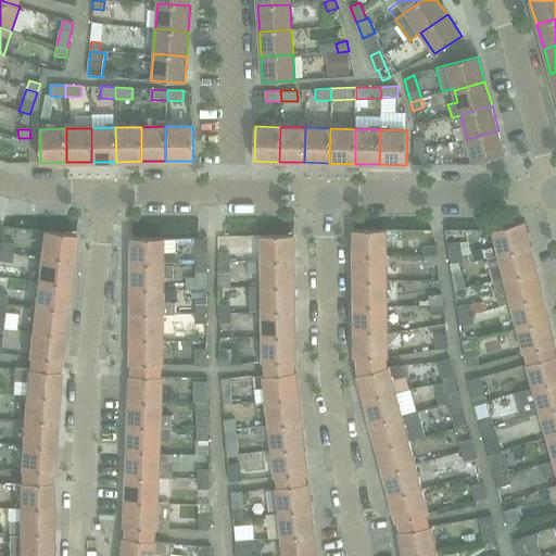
[(505,155),(498,130),(467,139),(474,163),(505,155)]
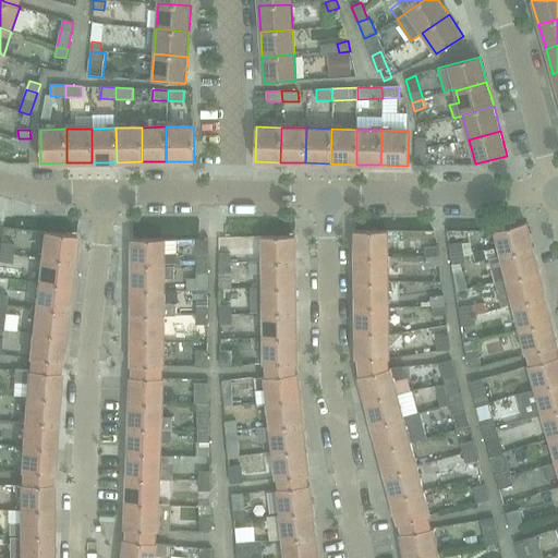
[(416,137),(416,152),(427,152),(427,138),(416,137)]
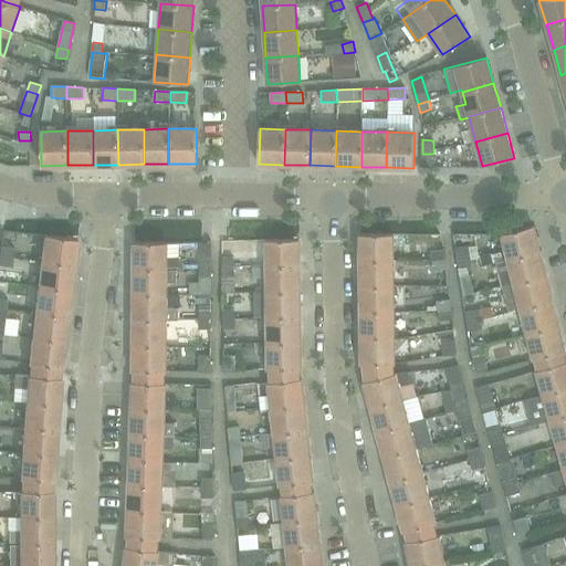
[(31,150),(31,140),(19,140),(19,150),(31,150)]
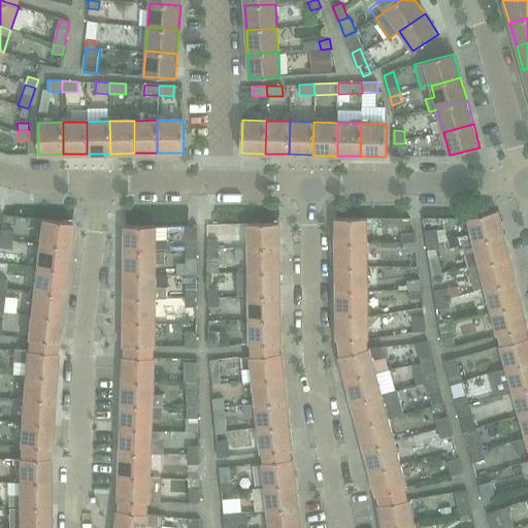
[(404,143),(394,143),(394,157),(403,156),(404,143)]
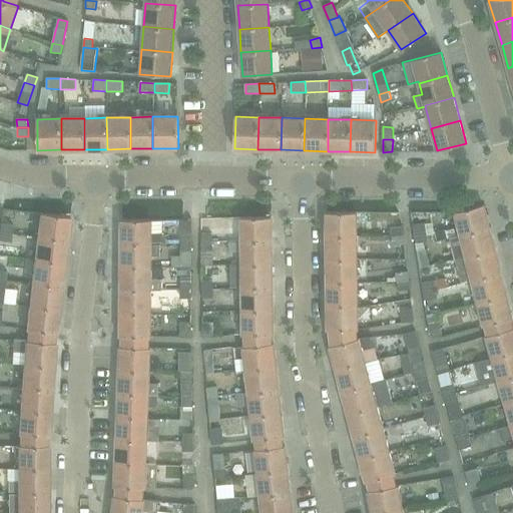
[(489,227),(484,204),(455,212),(460,234),(489,227)]
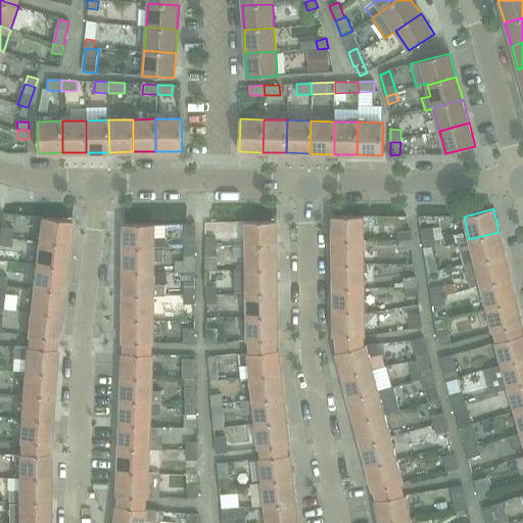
[(364,239),(364,217),(333,217),(333,240),(364,239)]
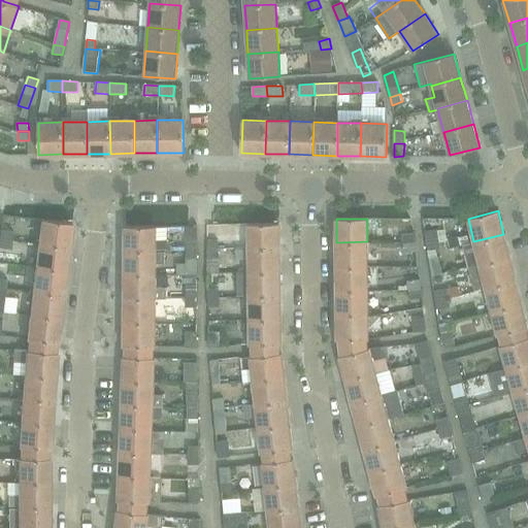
[(414,231),(410,219),(401,219),(402,241),(415,240),(414,231)]
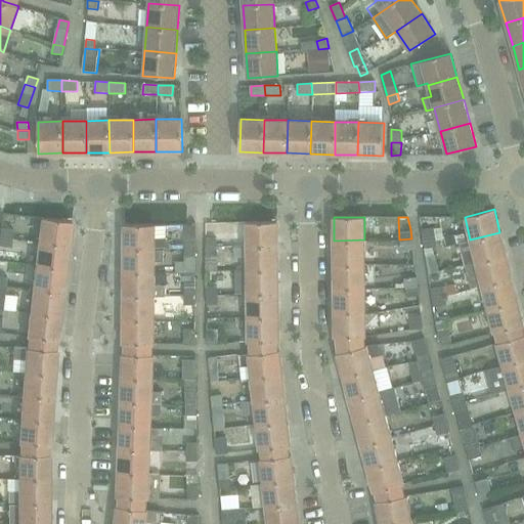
[(72,221),(41,218),(38,242),(69,246),(72,221)]
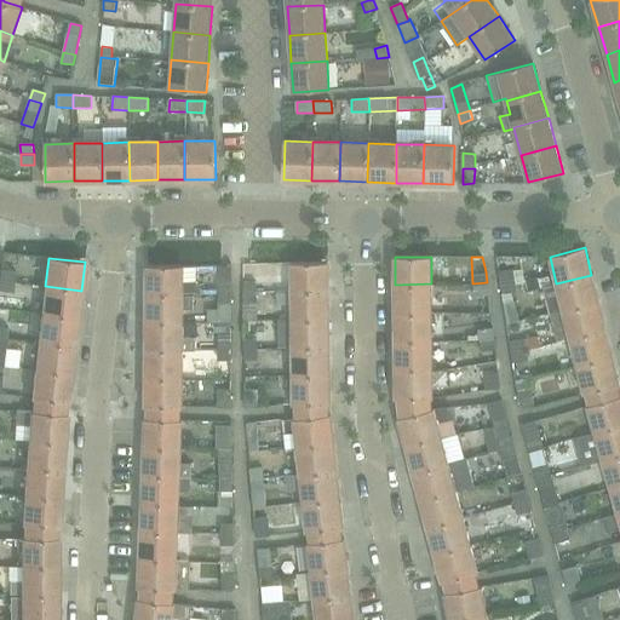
[(292,279),(277,279),(276,290),(328,290),(327,263),(292,263),(292,279)]
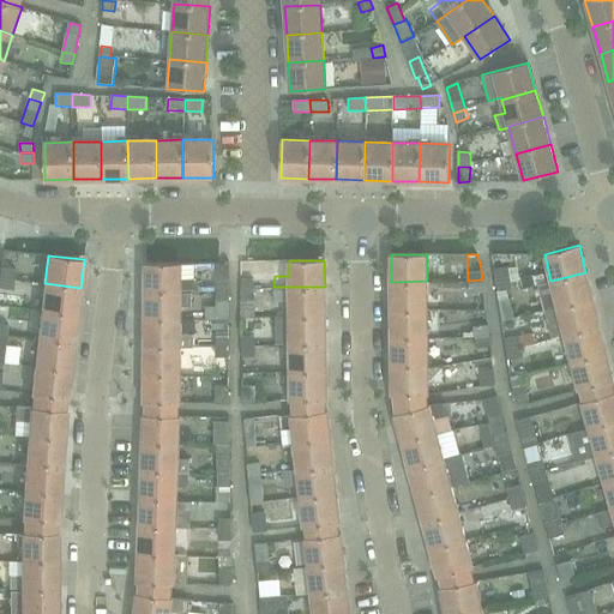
[(265,275),(265,262),(241,262),(241,275),(265,275)]
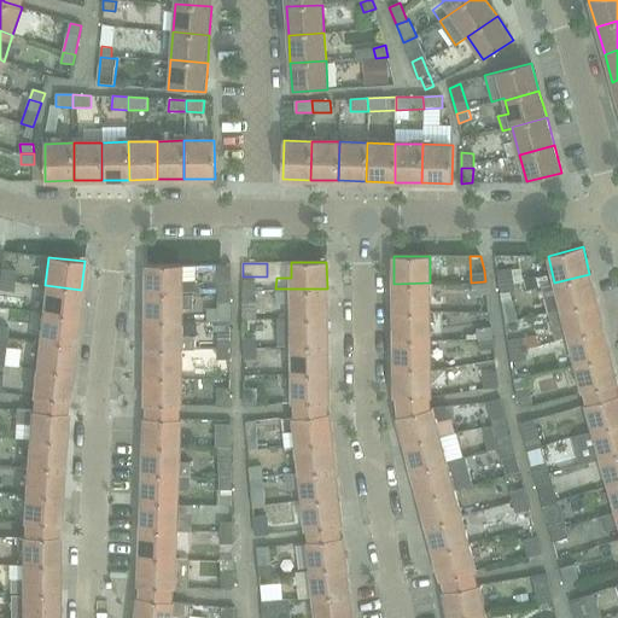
[(182,264),(146,264),(146,293),(182,293),(182,264)]
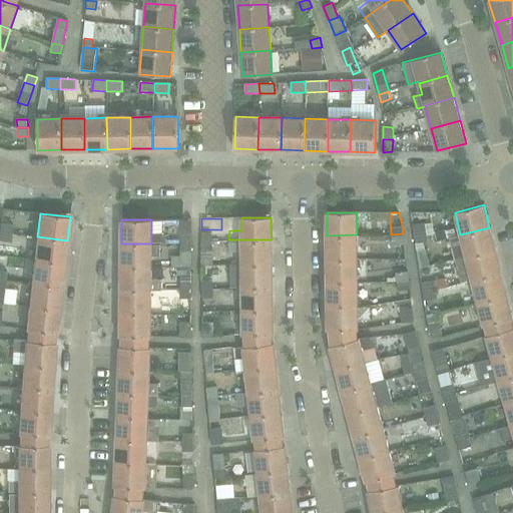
[(0,223),(0,226),(0,231),(11,233),(12,225),(0,223)]
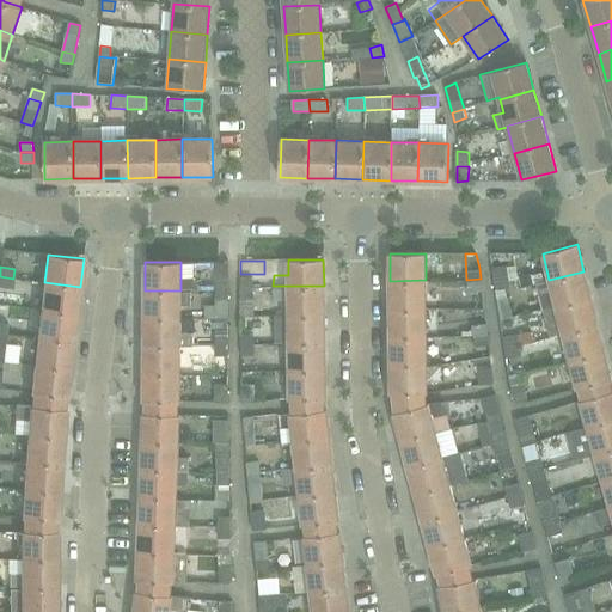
[(493,269),(496,289),(510,288),(507,267),(493,269)]
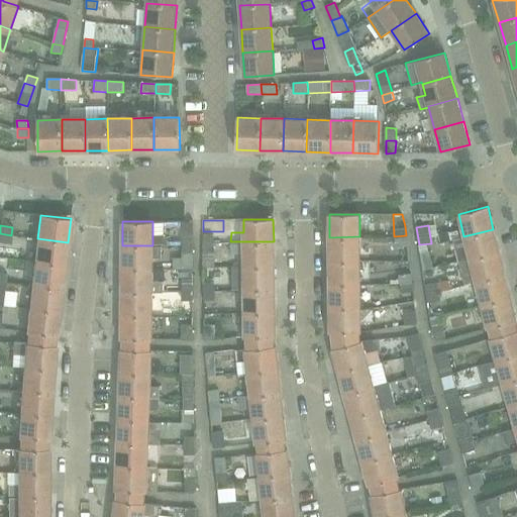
[(499,251),(493,229),(463,236),(470,260),(499,251)]
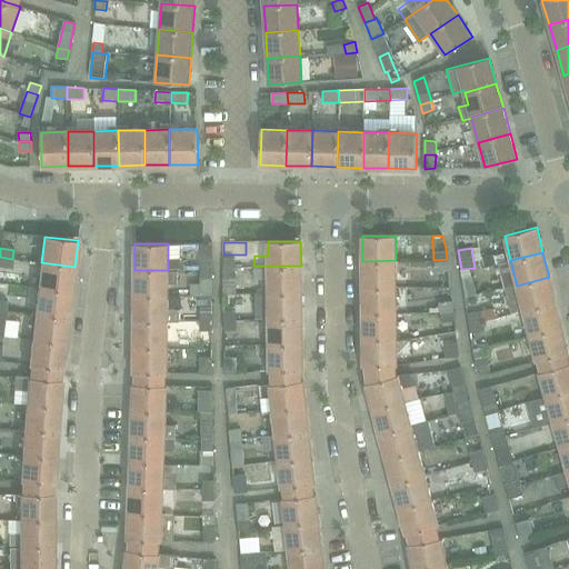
[(12,259),(0,257),(0,283),(8,285),(18,286),(20,269),(12,269),(12,259)]
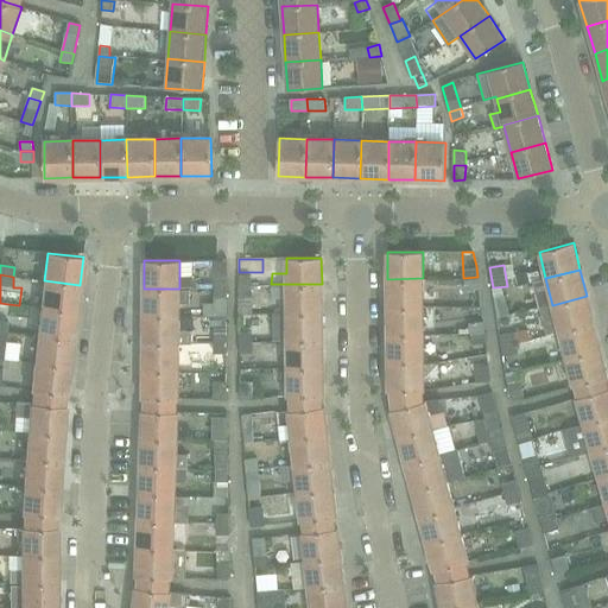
[(480,290),(477,277),(463,278),(464,291),(480,290)]
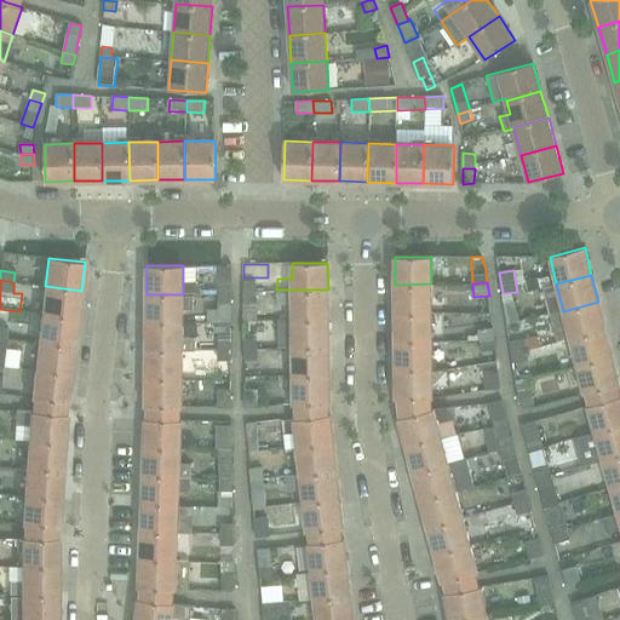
[(219,283),(219,296),(231,296),(231,283),(219,283)]
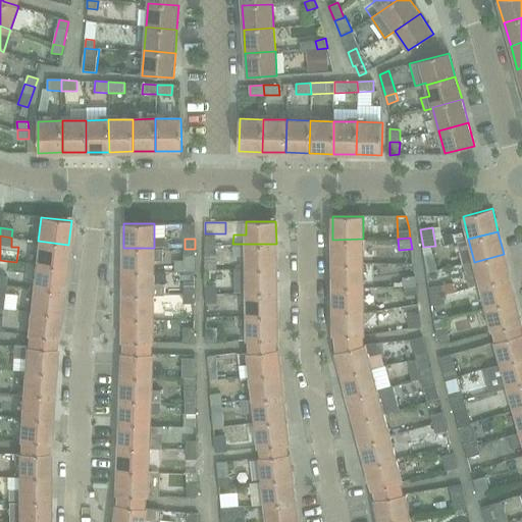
[(363,263),(363,239),(332,240),(332,263),(363,263)]
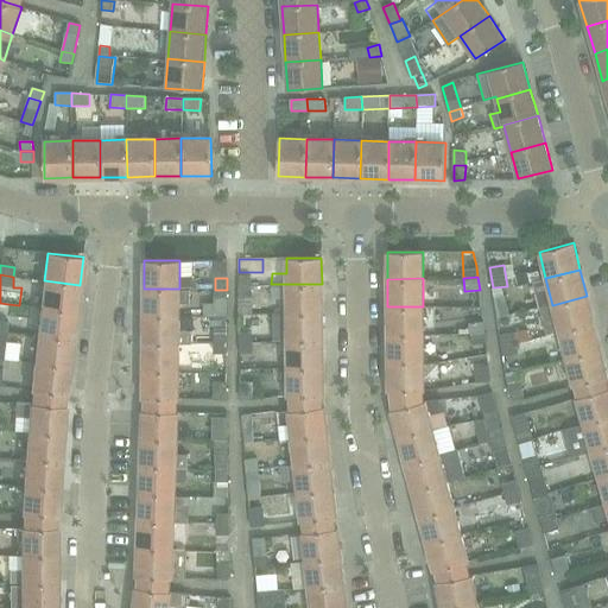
[(80,285),(44,280),(42,308),(76,312),(80,285)]
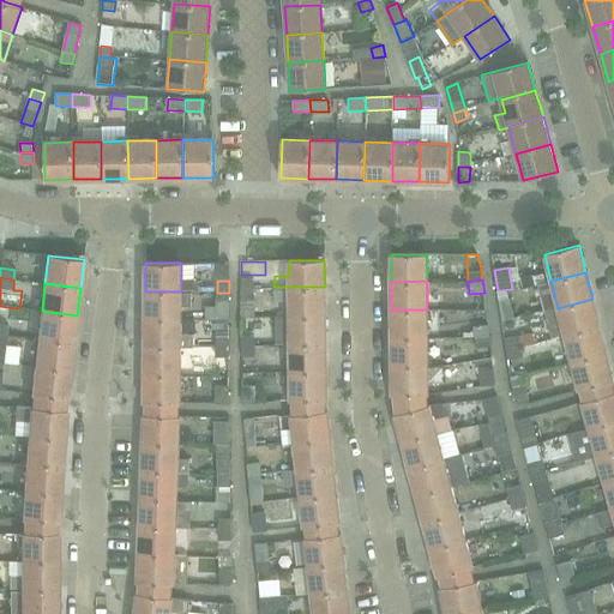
[(254,306),(254,287),(242,288),(242,317),(256,318),(256,306),(254,306)]
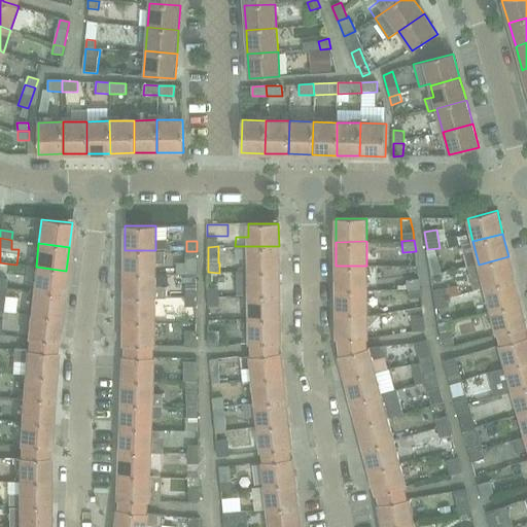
[(279,246),(235,246),(235,249),(236,259),(248,259),(248,270),(279,270),(279,247),(279,246)]
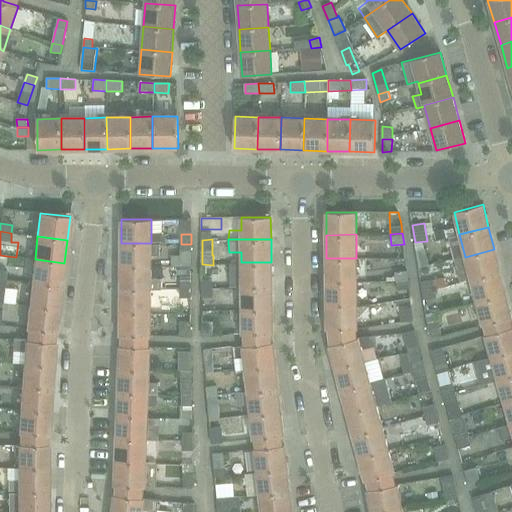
[(151,243),(121,243),(121,266),(151,267),(151,255),(160,256),(160,244),(151,244),(151,243)]
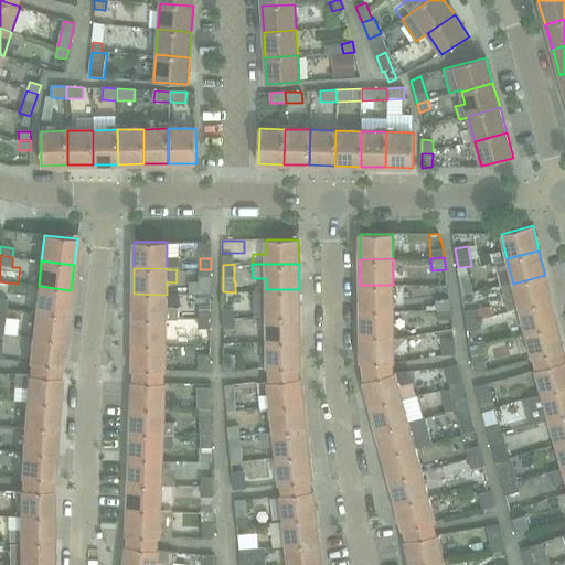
[(211,269),(200,269),(200,295),(211,295),(211,269)]
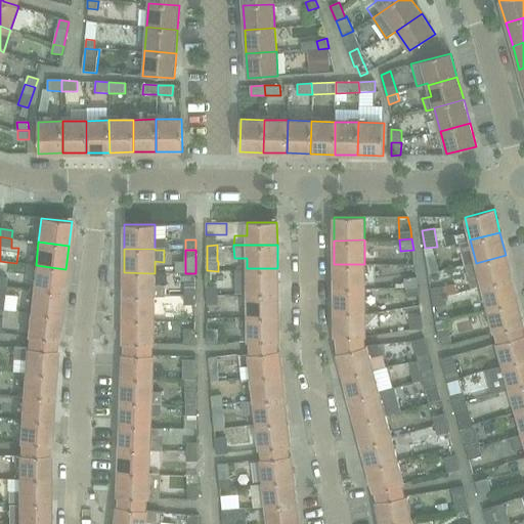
[(512,278),(506,255),(476,263),(476,264),(467,266),(472,289),(482,287),(482,286),(512,278)]
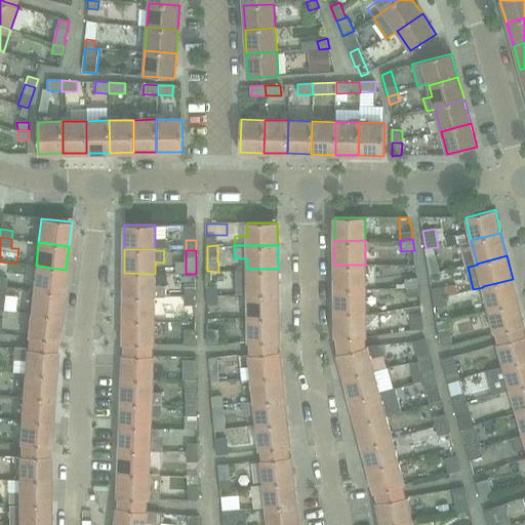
[(366,288),(365,265),(334,265),(335,288),(366,288)]
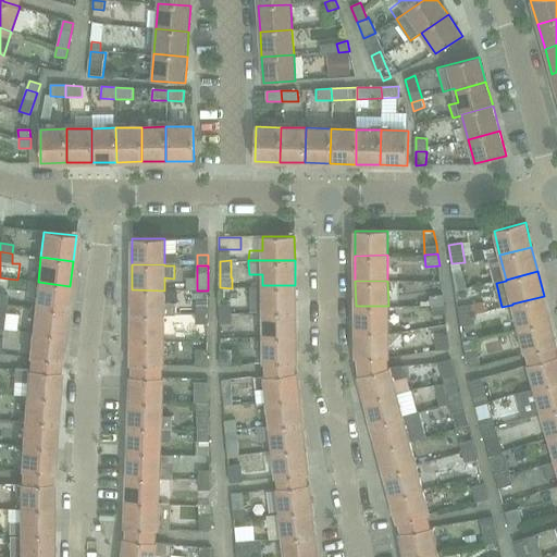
[(70,286),(38,282),(35,307),(66,311),(70,286)]
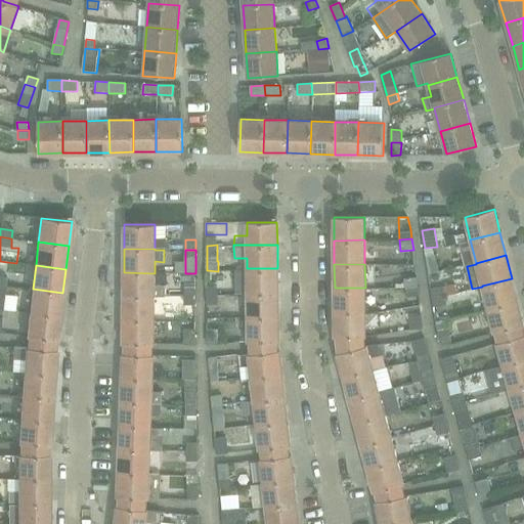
[(277,292),(277,268),(247,268),(248,293),(277,292)]
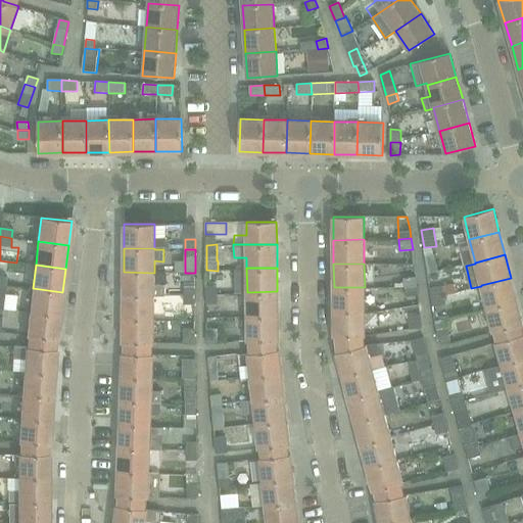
[(154,273),(124,272),(124,296),(154,296),(165,296),(165,285),(154,285),(154,273)]
